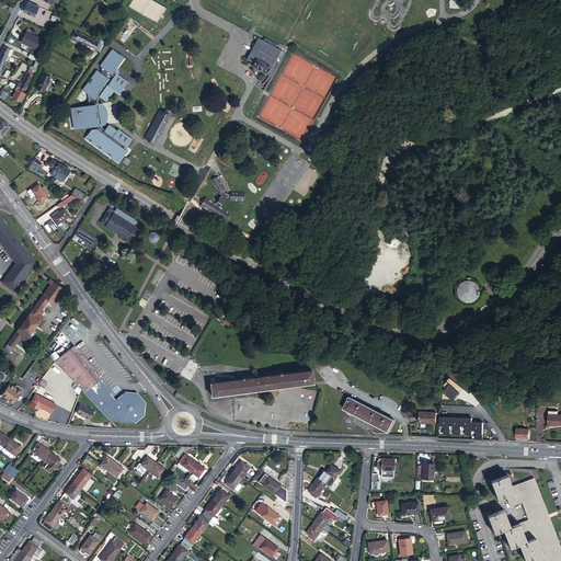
[(27,1),(22,11),(34,16),(38,7),(39,3),(32,0),(31,0),(31,1),(30,0),(29,2),(27,1)]
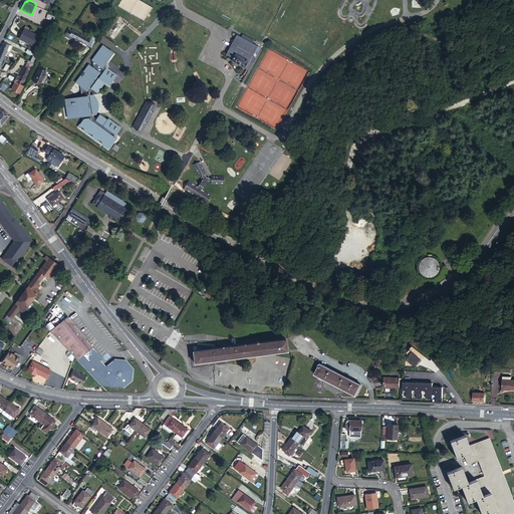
[(21,24),(17,34),(30,40),(35,30),(21,24)]
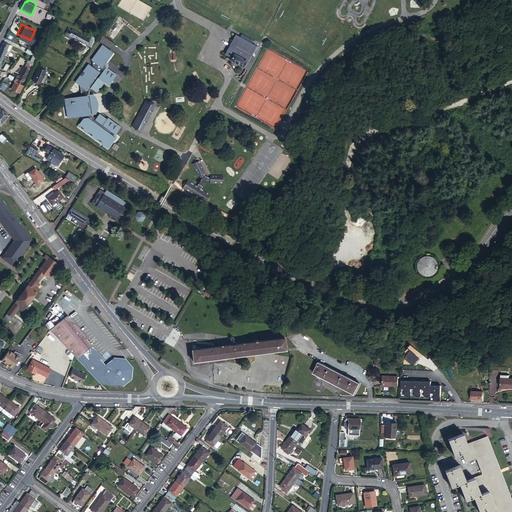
[(68,27),(64,35),(72,39),(73,37),(90,46),(94,40),(93,40),(95,37),(91,35),(90,38),(68,27)]
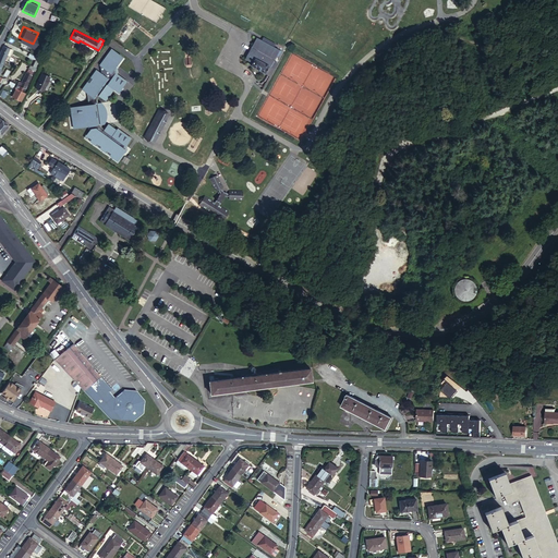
[(247,52),(244,59),(252,63),(250,65),(264,73),(265,73),(269,75),(276,63),(273,61),(278,50),(273,47),(259,40),(255,37),(247,52)]
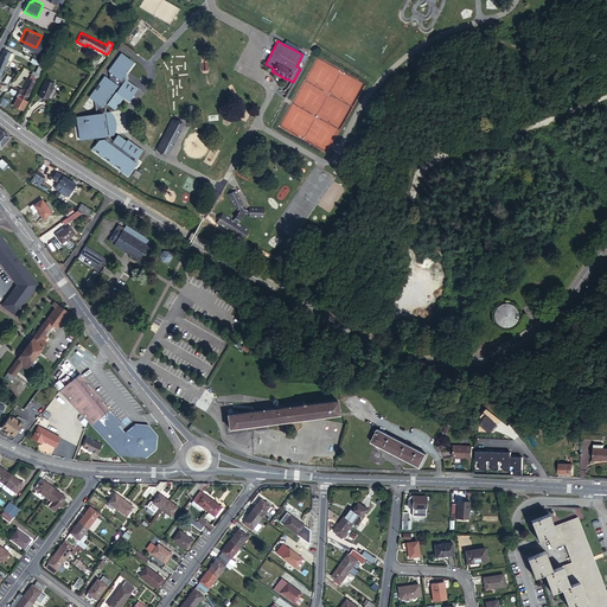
[(299,48),(285,40),(282,44),(296,51),(299,48)]
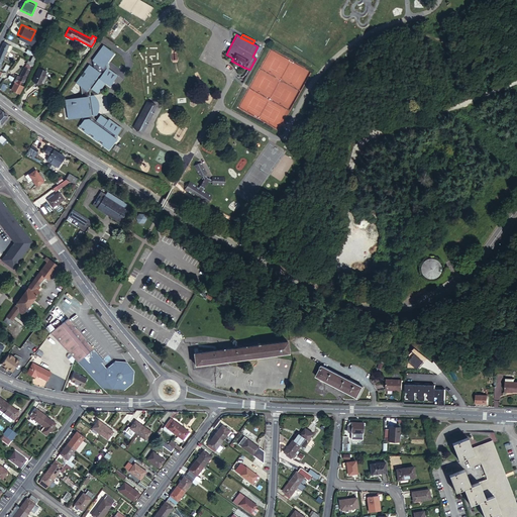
[(10,45),(3,42),(1,45),(0,47),(0,55),(3,57),(5,50),(8,52),(10,45)]
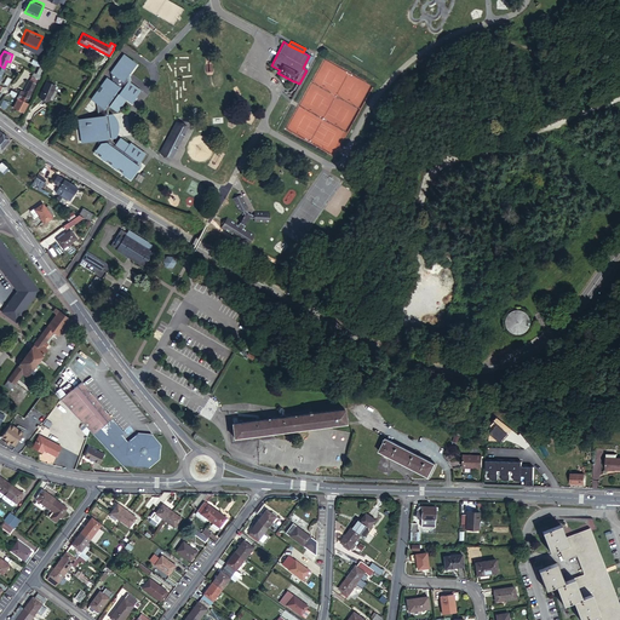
[(131,64),(135,59),(125,53),(113,70),(114,80),(104,81),(107,91),(97,92),(93,98),(98,102),(101,114),(80,118),(81,125),(86,128),(87,141),(103,138),(105,156),(115,155),(116,165),(126,164),(127,172),(137,171),(136,166),(141,159),(142,160),(147,151),(132,141),(131,143),(121,136),(118,142),(114,139),(114,136),(118,136),(116,128),(113,128),(112,120),(114,120),(113,113),(110,113),(109,108),(112,104),(119,109),(127,96),(137,95),(142,89),(130,80),(128,74),(132,74),(131,64)]
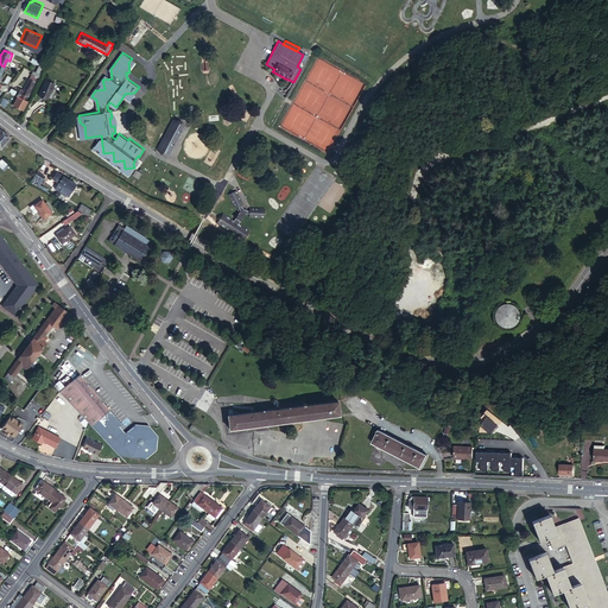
[(43,63),(32,58),(31,61),(38,64),(38,65),(36,71),(39,74),(43,63)]
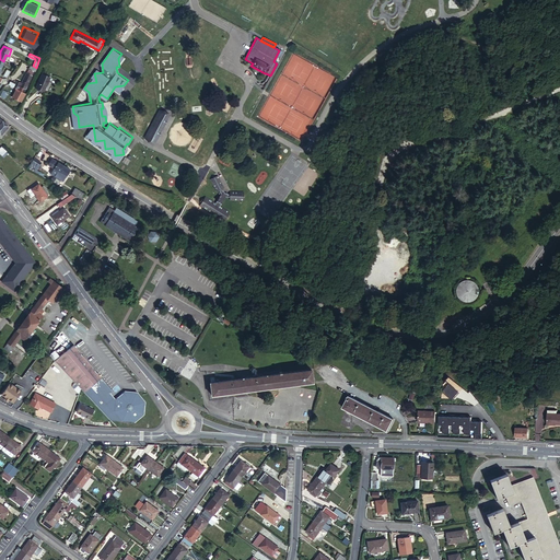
[(20,86),(25,90),(33,76),(32,76),(33,72),(28,70),(27,73),(26,73),(22,83),(20,82),(19,84),(21,85),(20,86)]
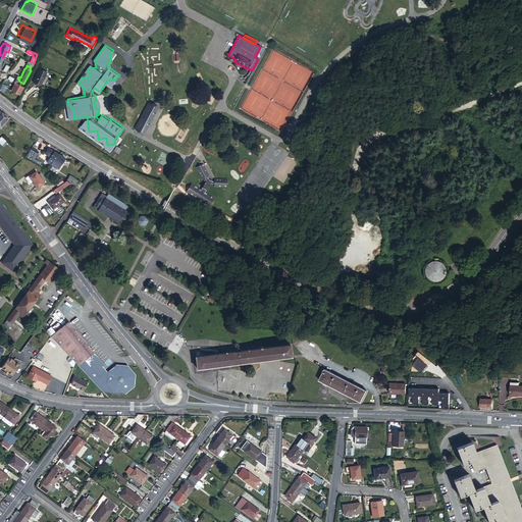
[(34,88),(39,90),(44,77),(37,74),(32,87),(34,88)]
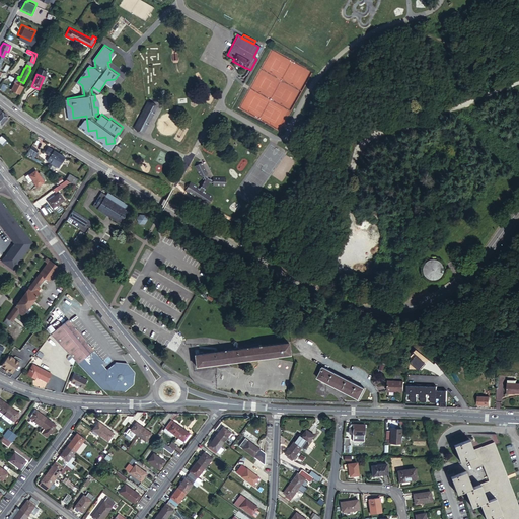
[(11,89),(18,93),(23,83),(18,80),(15,78),(13,82),(14,83),(11,89)]
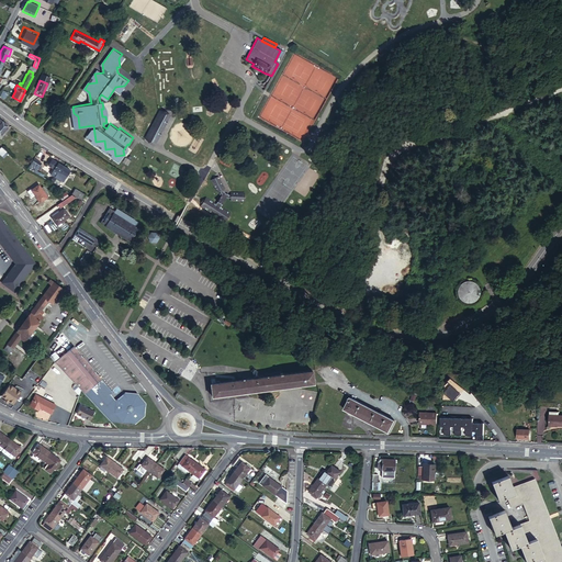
[(152,123),(161,128),(169,116),(158,110),(152,123)]
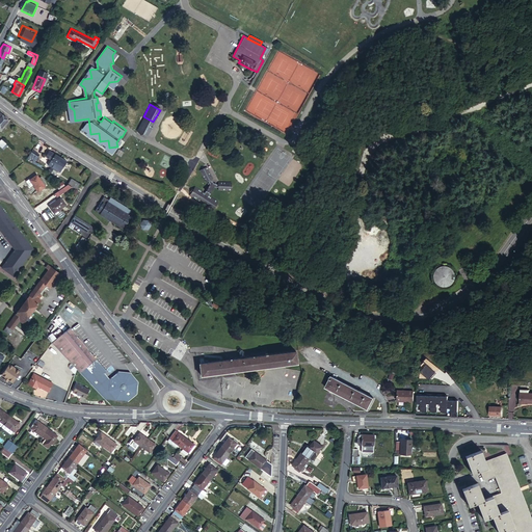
[(136,130),(136,131),(145,136),(153,122),(143,116),(140,123),(136,130)]
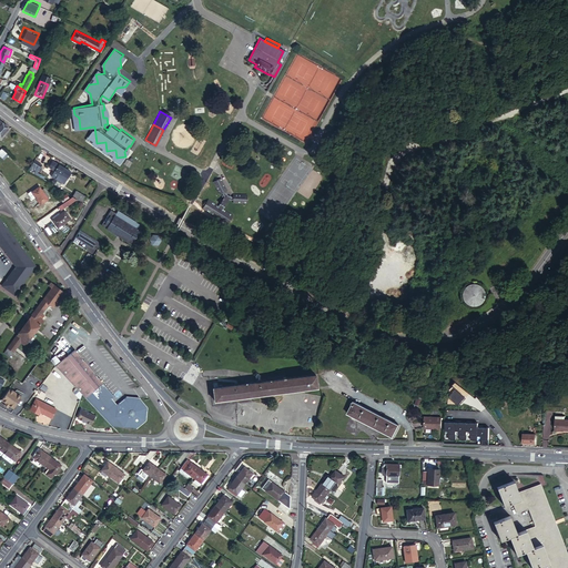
[(28,171),(36,175),(41,165),(33,161),(28,171)]
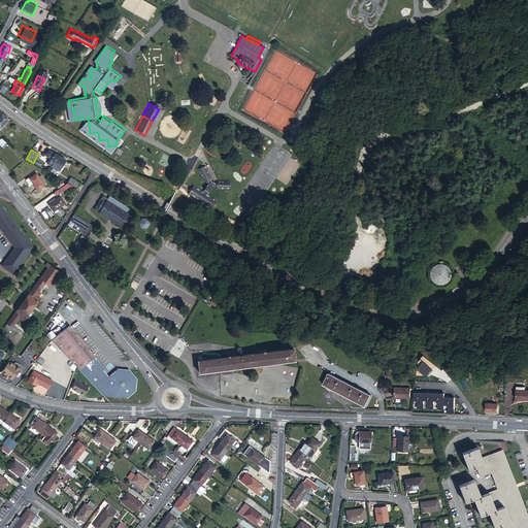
[(59,159),(60,156),(48,150),(45,155),(51,158),(48,163),(54,166),(55,166),(59,159)]
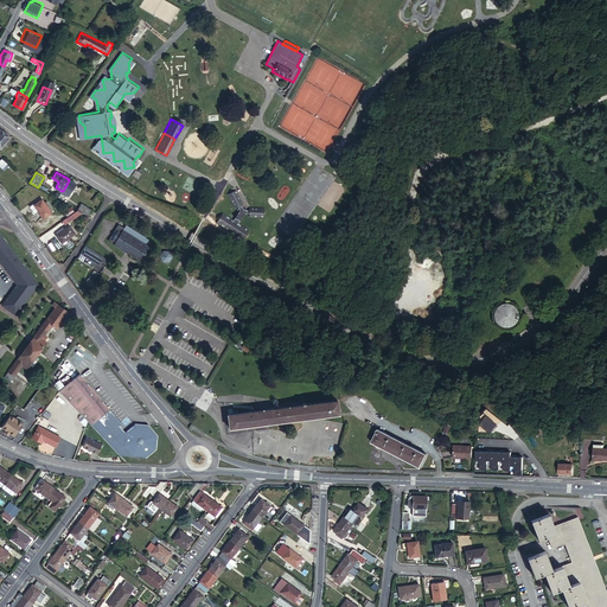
[(75,183),(69,179),(68,183),(63,191),(62,191),(69,195),(75,183)]
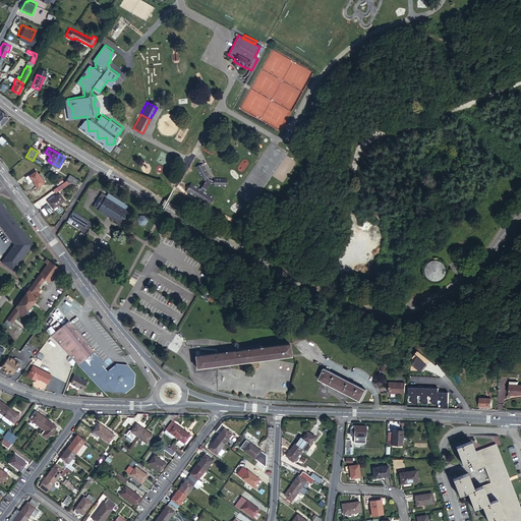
[(193,185),(191,188),(190,191),(214,205),(215,203),(217,199),(218,196),(209,191),(214,182),(218,182),(218,185),(230,186),(230,183),(231,181),(231,178),(218,178),(218,180),(213,179),(210,174),(212,173),(205,163),(203,164),(200,165),(198,167),(206,177),(208,176),(210,180),(205,189),(194,183),(193,185)]
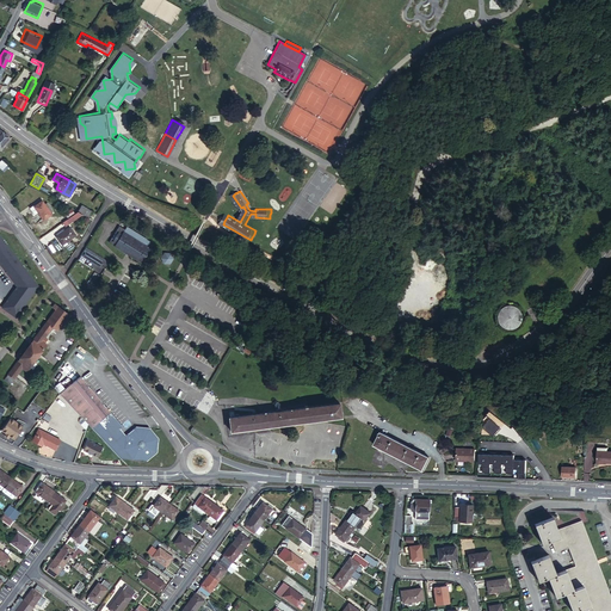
[(51,214),(50,213),(47,207),(48,205),(47,203),(44,204),(42,201),(34,207),(43,220),(51,214)]
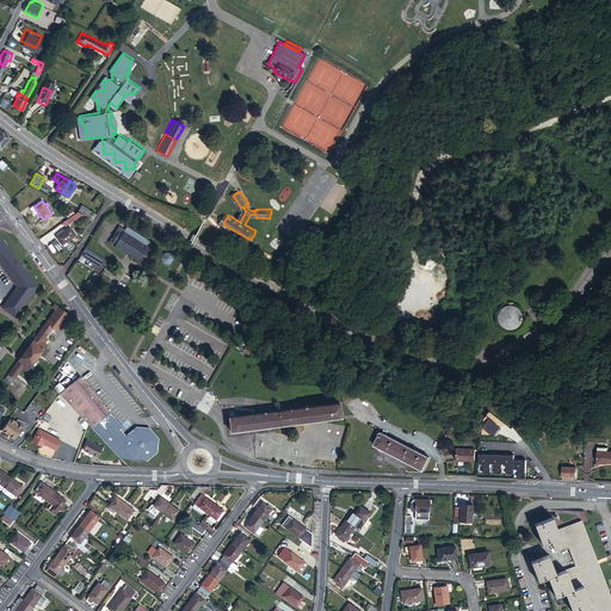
[(84,215),(88,217),(92,211),(84,208),(80,214),(84,215)]
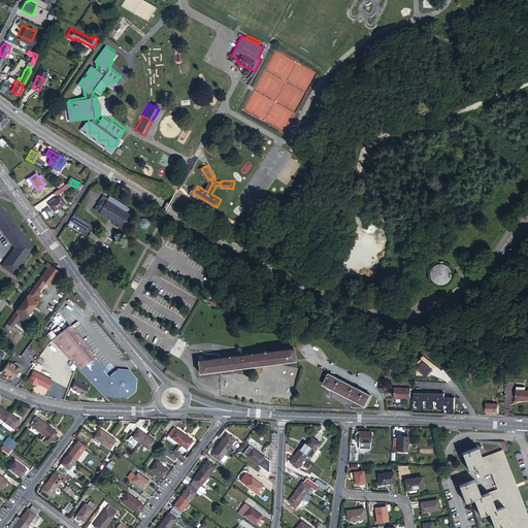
[(102,195),(93,209),(122,227),(129,215),(128,213),(130,209),(126,207),(126,206),(108,195),(107,198),(102,195)]
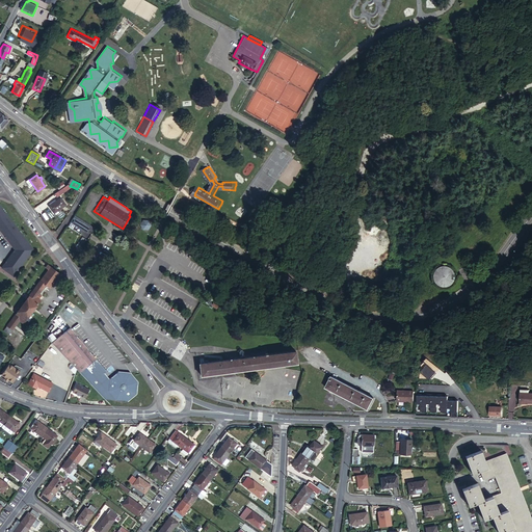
[(54,203),(52,204),(49,207),(54,213),(65,206),(60,198),(54,203)]
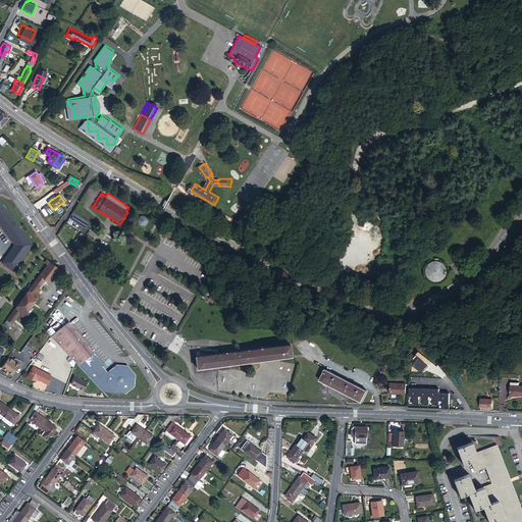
[(0,226),(14,245),(1,262),(13,271),(24,255),(23,254),(30,245),(21,232),(22,232),(0,202),(0,226)]
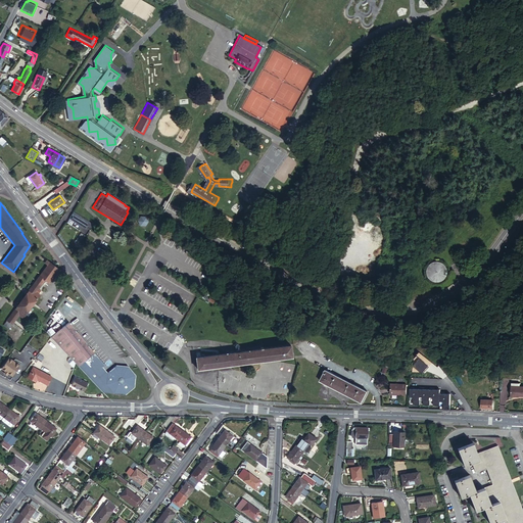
[(74,212),(69,219),(85,228),(86,225),(90,228),(92,224),(74,212)]
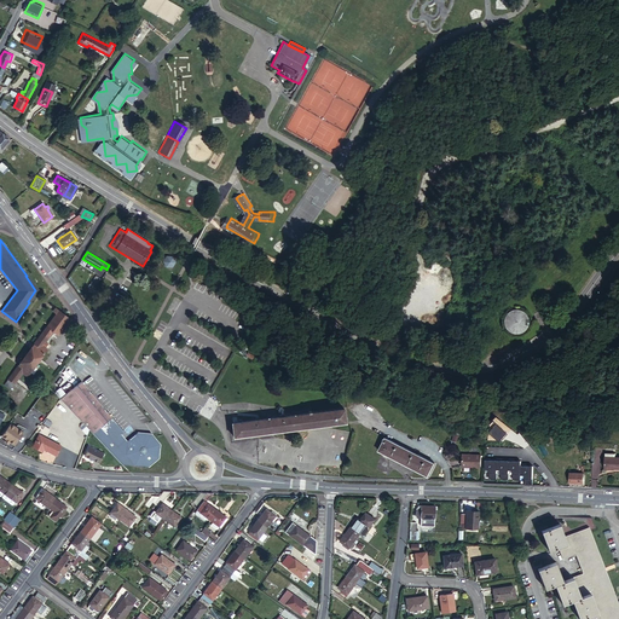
[(173,256),(167,256),(163,261),(166,266),(172,266),(175,261),(173,256)]
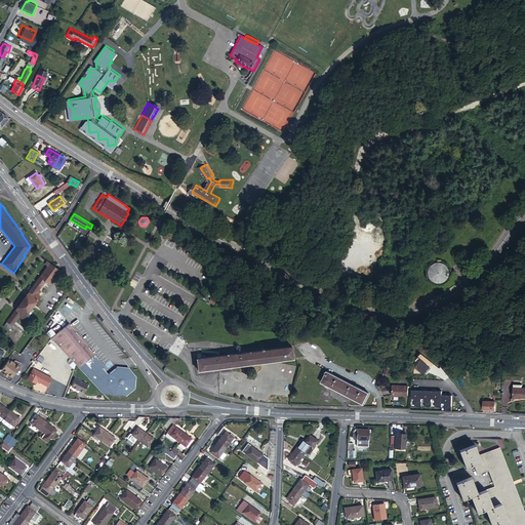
[(22,234),(30,246),(24,255),(25,256),(32,246),(23,234),(22,234)]
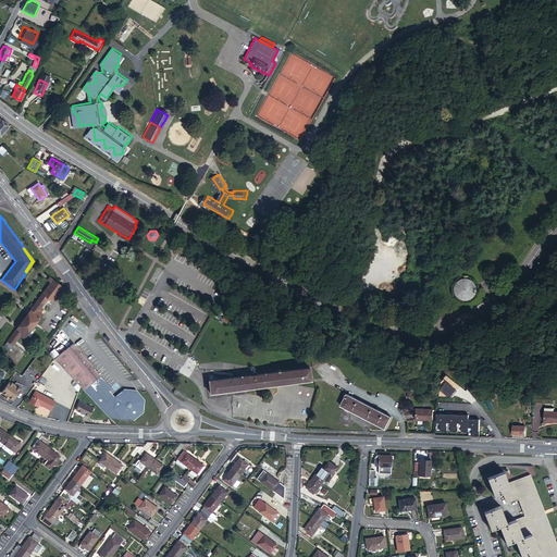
[(63,286),(51,277),(49,280),(51,282),(3,346),(9,350),(20,336),(24,338),(42,314),(40,313),(44,310),(40,308),(48,298),(52,301),(63,286)]
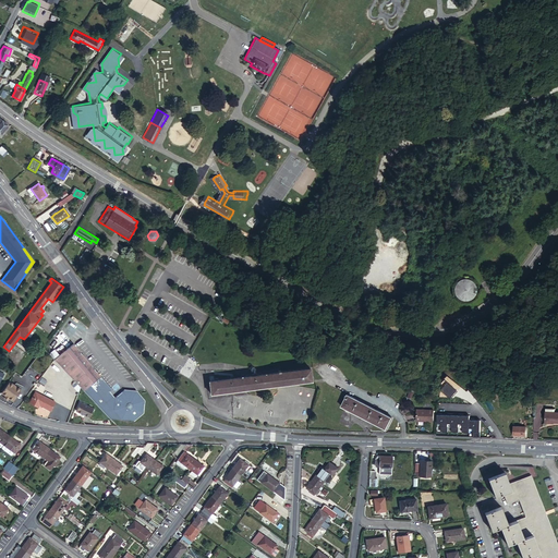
[(456,286),(456,288),(455,289),(455,292),(456,294),(457,298),(459,300),(461,301),(463,302),(465,303),(466,303),(470,302),(473,301),(475,299),(476,296),(477,293),(478,290),(477,289),(477,287),(476,284),(474,282),(472,281),(469,280),(465,280),(463,280),(461,281),(459,282),(457,284),(456,286)]
